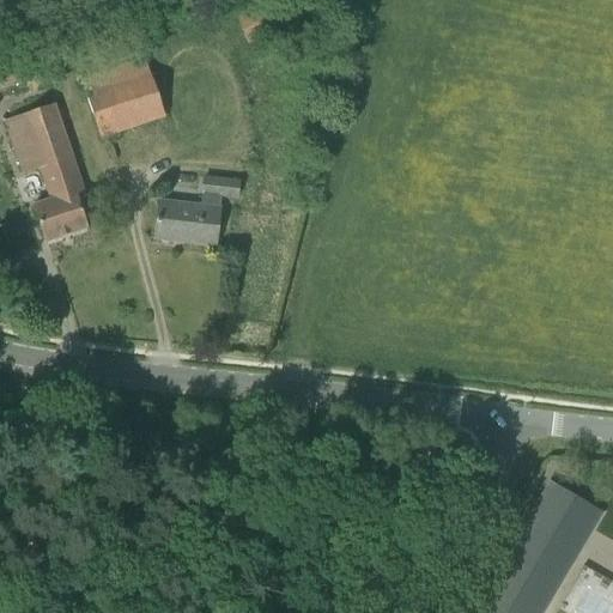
[(85,93),(99,138),(164,116),(149,72),(85,93)]
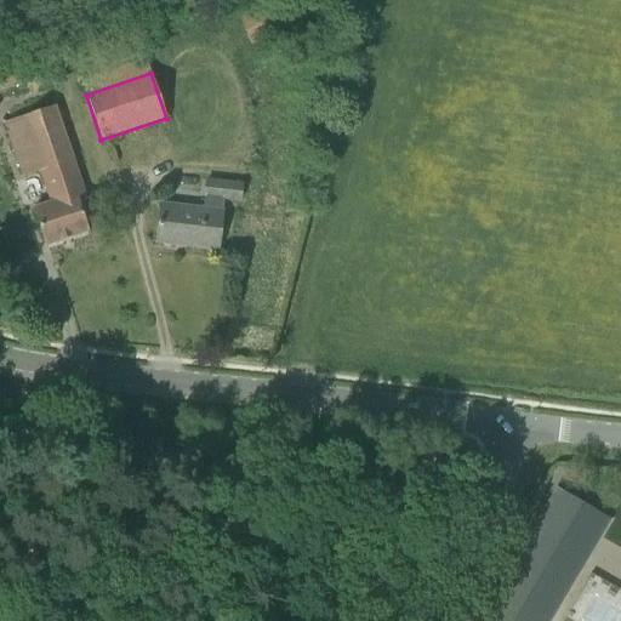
[(86,200),(55,106),(4,123),(17,159),(23,176),(40,170),(51,203),(33,209),(45,245),(87,231),(78,203),(86,200)]
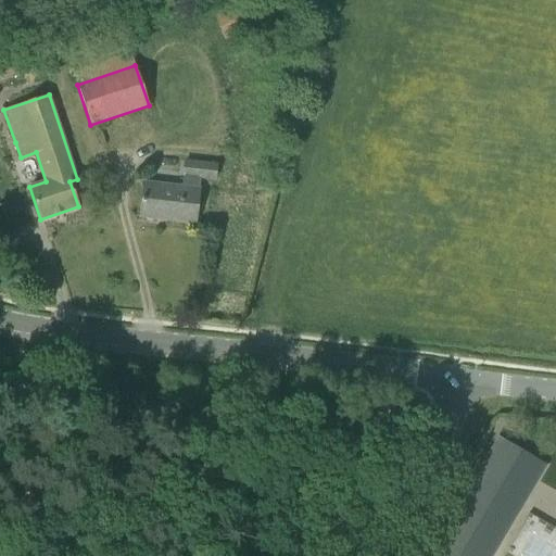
[(140,217),(194,224),(200,178),(214,179),(215,165),(185,161),(181,187),(144,182),(140,217)]
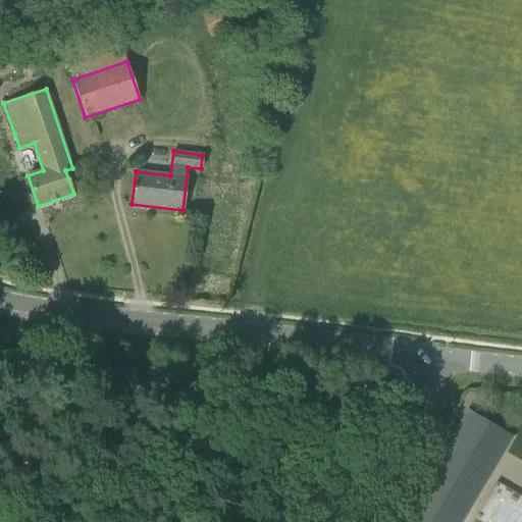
[(405,517),(413,521),(461,521),(511,437),(468,412),(405,517)]
